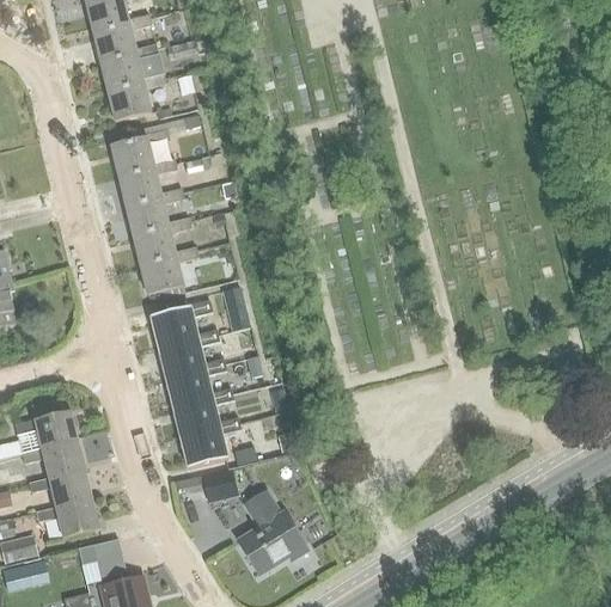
[(127,24),(126,19),(121,1),(127,0),(101,0),(85,4),(92,32),(127,24)]
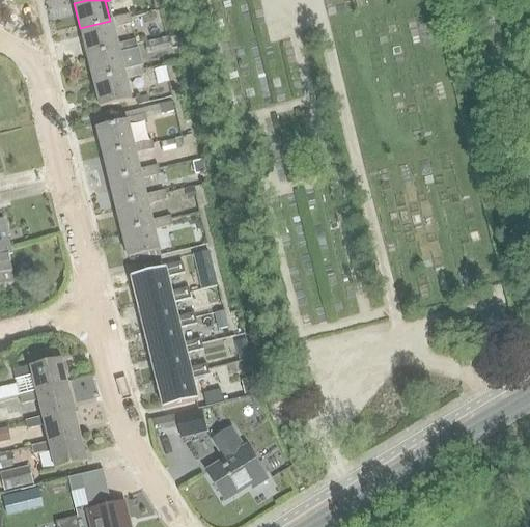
[(116,48),(115,44),(112,27),(131,22),(129,12),(109,17),(110,21),(80,28),(86,55),(116,48)]
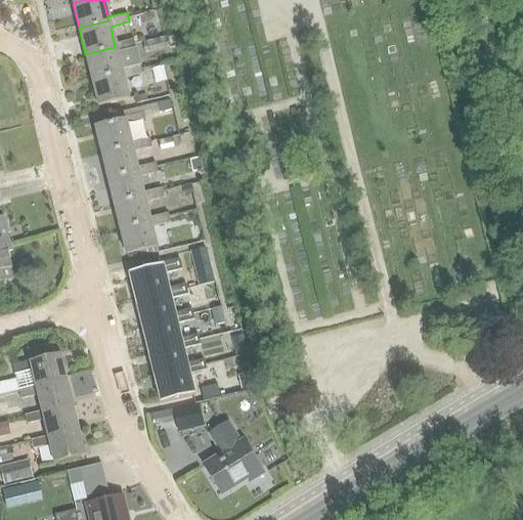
[(168,33),(143,39),(146,50),(171,44),(168,33)]
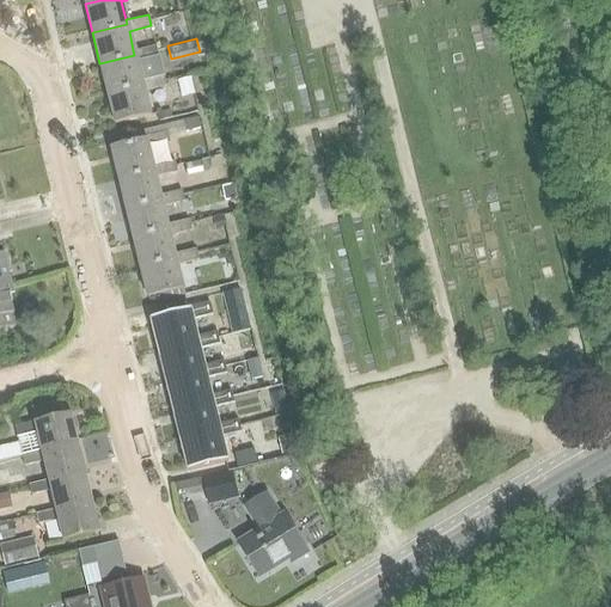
[(134,55),(99,63),(107,93),(141,85),(140,79),(163,74),(165,73),(162,54),(158,55),(156,44),(133,50),(134,55)]
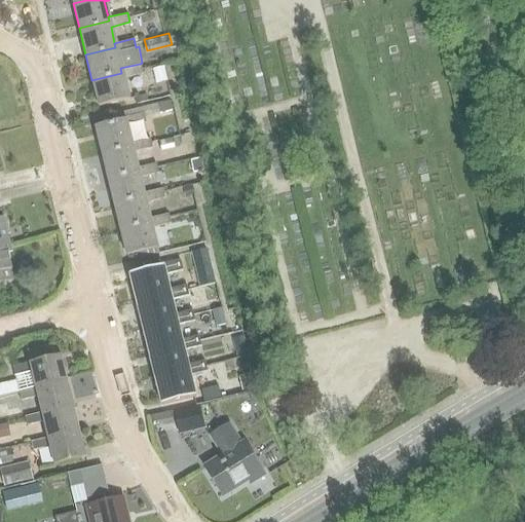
[(153,66),(156,79),(167,77),(164,63),(153,66)]
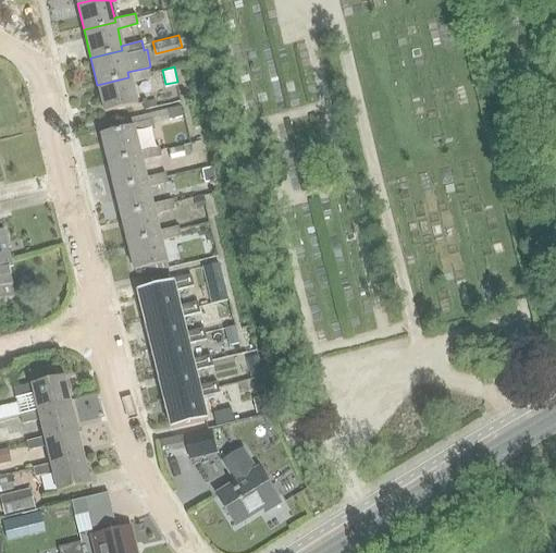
[(128,77),(97,85),(103,112),(135,105),(130,83),(150,77),(148,68),(127,72),(128,77)]
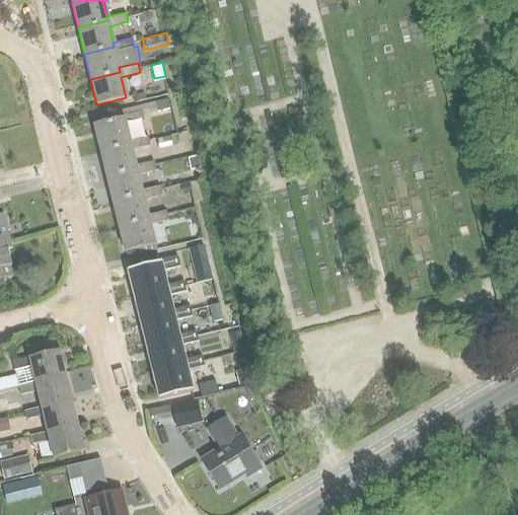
[(125,114),(136,112),(134,104),(123,107),(125,114)]
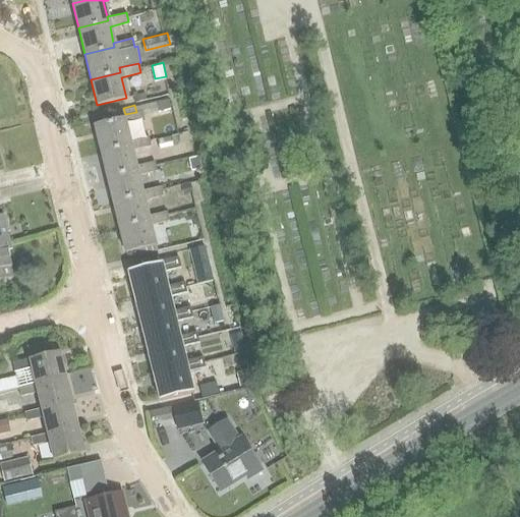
[(100,148),(131,139),(128,125),(143,121),(141,110),(136,112),(125,114),(126,117),(95,124),(100,148)]
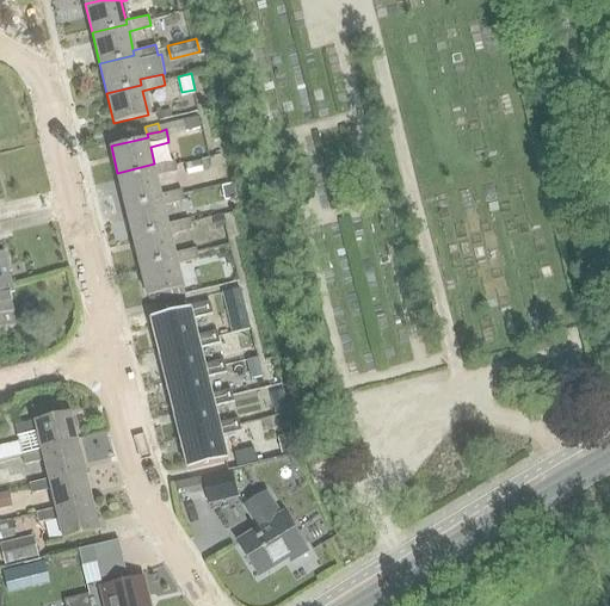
[(124,202),(161,193),(158,175),(177,171),(174,160),(154,164),(117,173),(124,202)]
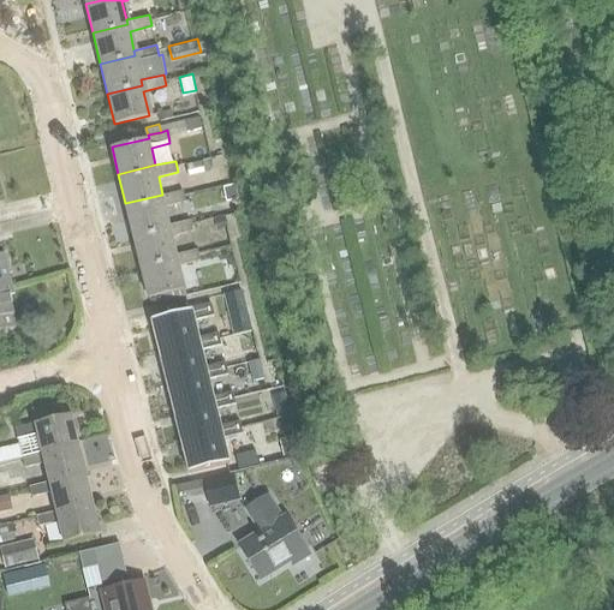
[(236,181),(224,185),(227,199),(239,197),(236,181)]
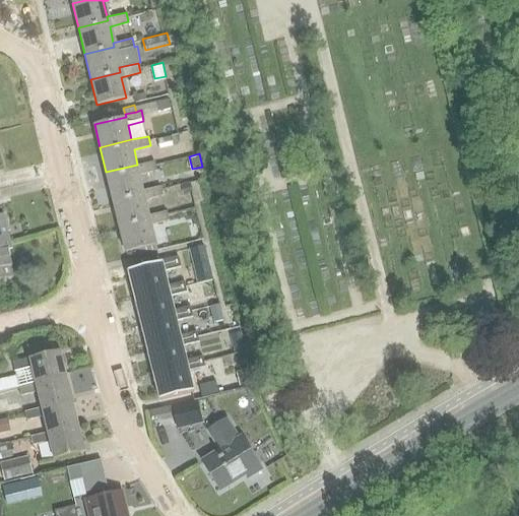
[(112,196),(143,189),(140,173),(156,170),(154,160),(137,165),(106,172),(112,196)]
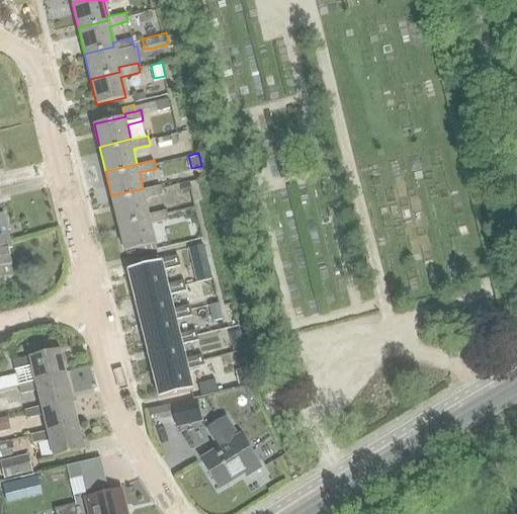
[(180,192),(191,189),(189,179),(178,182),(180,192)]
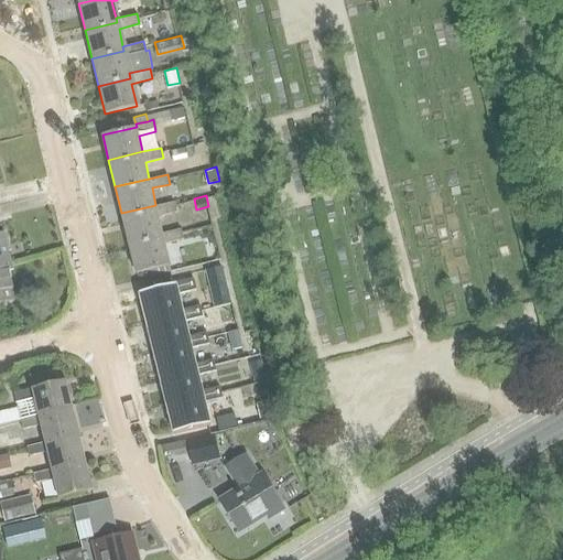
[(127,239),(162,232),(159,215),(176,211),(174,201),(155,205),(121,213),(127,239)]
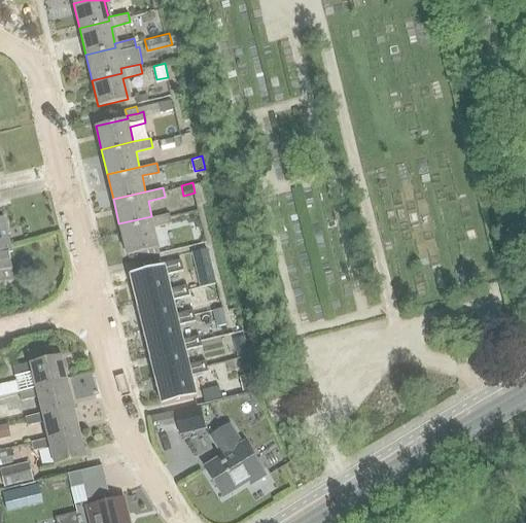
[(151,216),(118,223),(126,254),(160,247),(154,225),(171,221),(169,212),(151,216)]
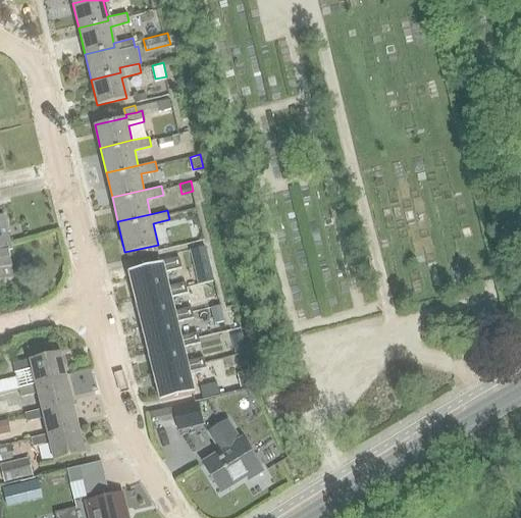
[(0,242),(10,240),(3,213),(0,213),(0,242)]
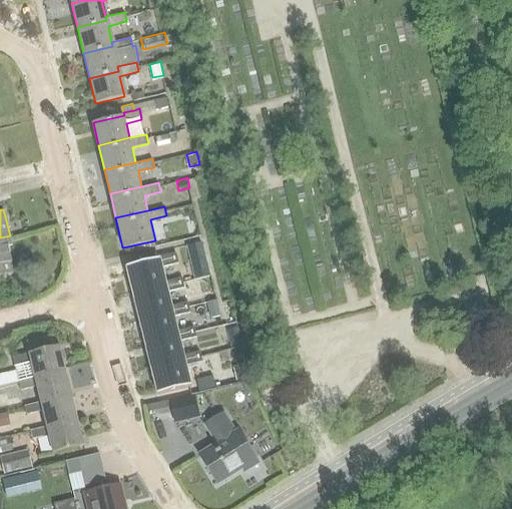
[(12,245),(10,235),(0,237),(0,274),(12,271),(10,262),(7,247),(12,245)]
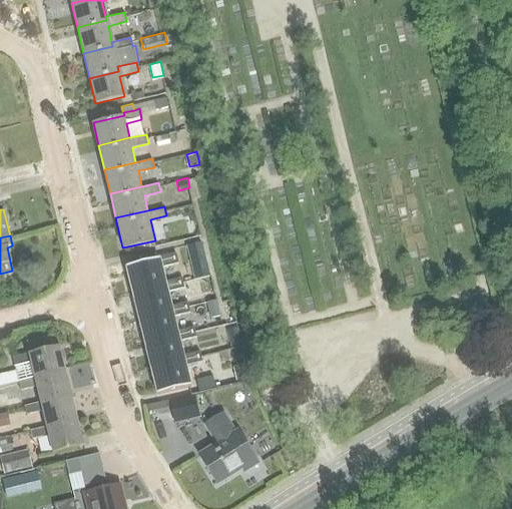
[(201,238),(190,243),(196,258),(208,252),(201,238)]
